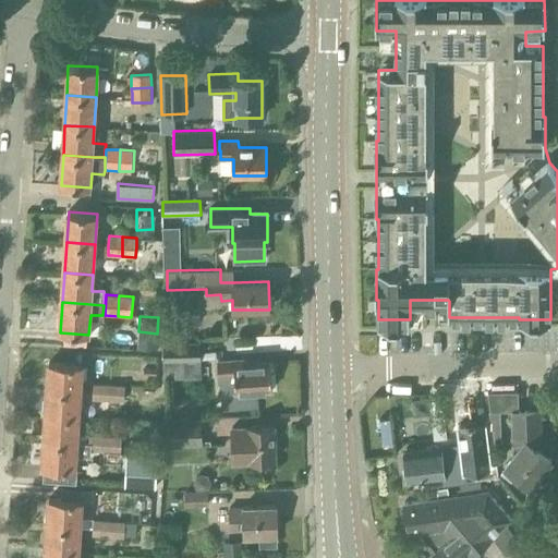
[(164,341),(164,364),(206,363),(206,340),(164,341)]
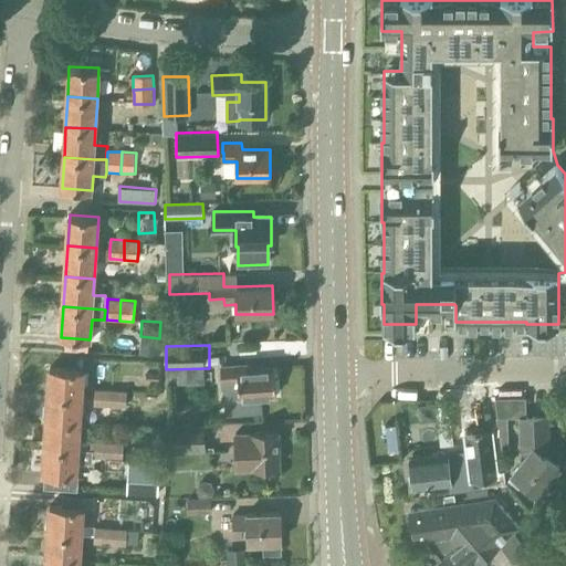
[(238,381),(239,398),(276,396),(274,367),(264,367),(264,363),(222,365),(223,383),(238,381)]
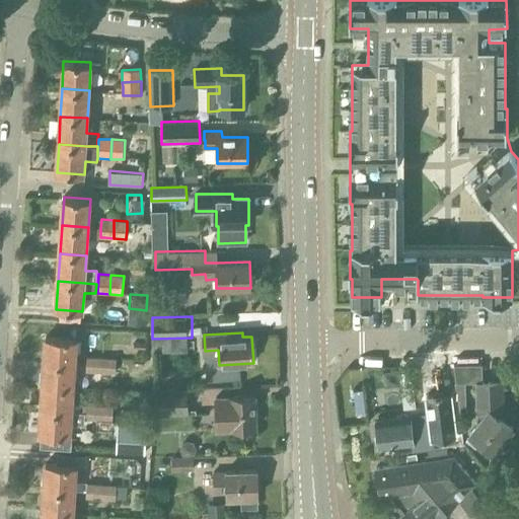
[(45,361),(74,363),(75,339),(47,337),(45,361)]
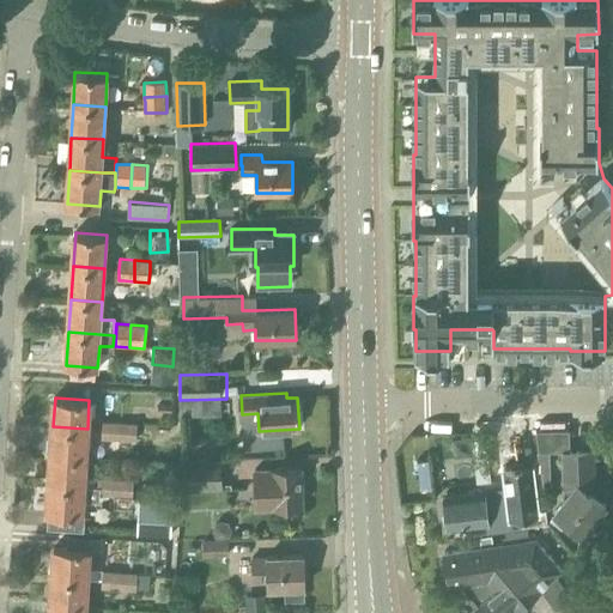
[(102,430),(102,439),(120,441),(121,422),(103,420),(102,430)]
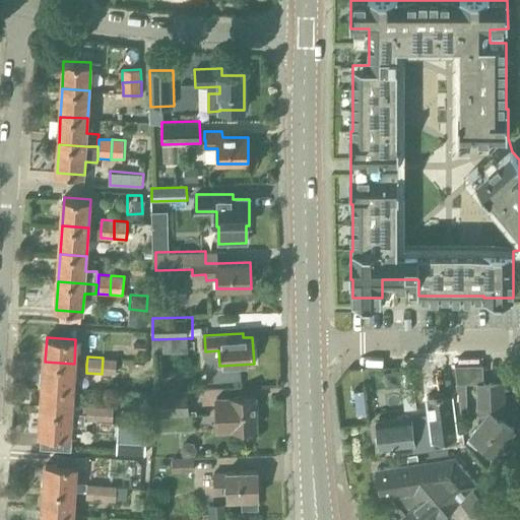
[(117,359),(103,358),(102,374),(116,374),(117,359)]
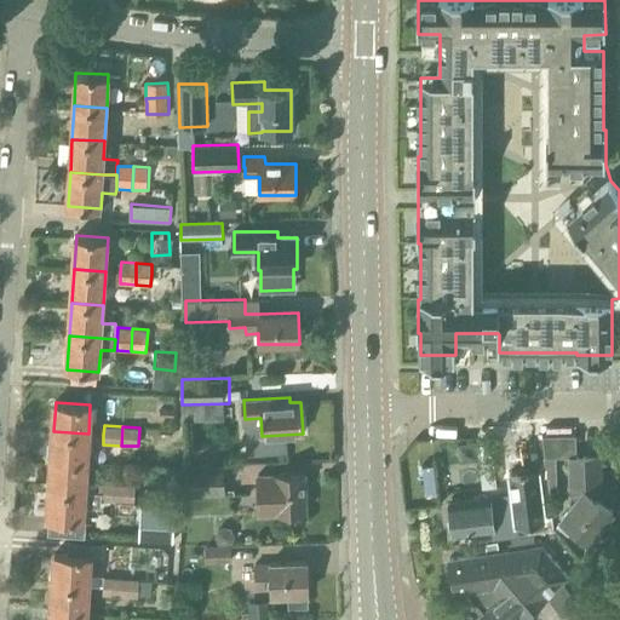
[(538,452),(569,453),(569,430),(538,429),(538,452)]
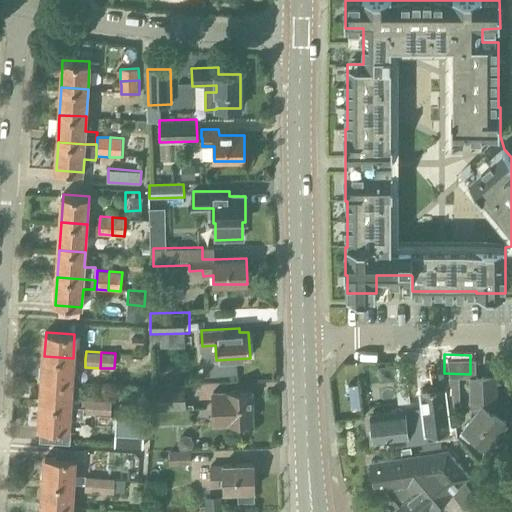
[(71,382),(73,358),(44,356),(43,380),(71,382)]
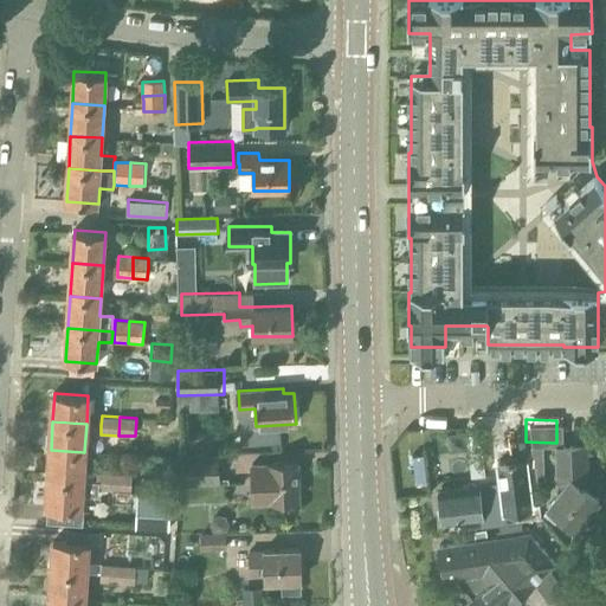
[(591,492),(590,445),(556,445),(556,481),(558,483),(562,488),(548,507),(577,529),(599,498),(591,492)]
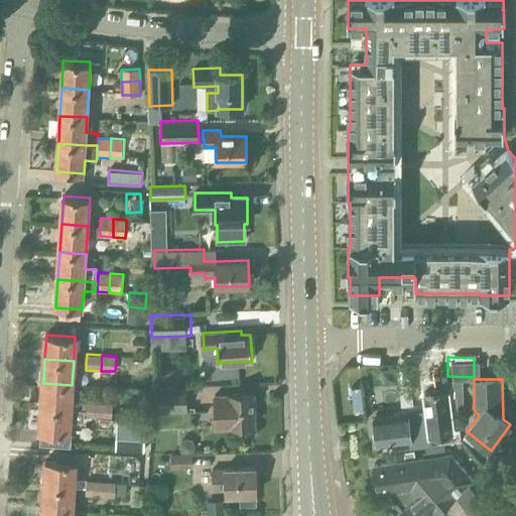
[(461,380),(454,381),(455,386),(458,412),(464,411),(461,380)]
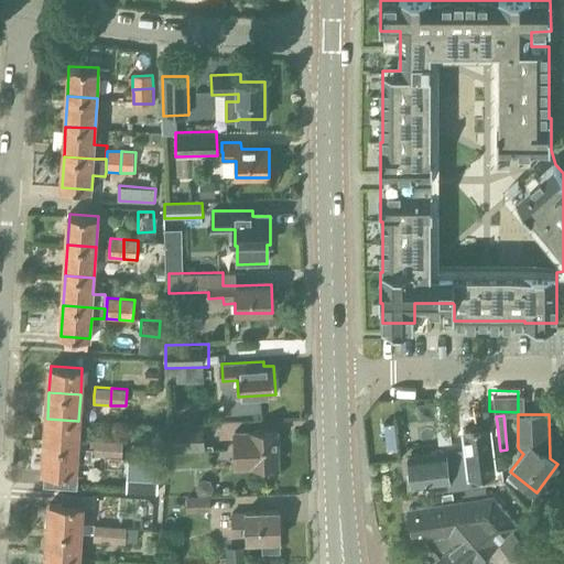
[(77,446),(78,421),(47,419),(45,444),(77,446)]
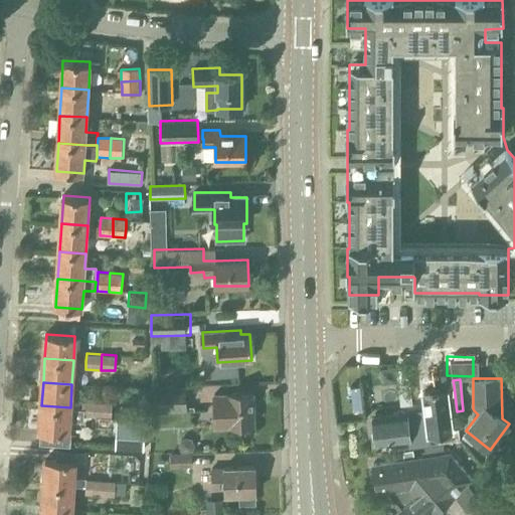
[(153,412),(188,411),(187,386),(152,387),(153,412)]
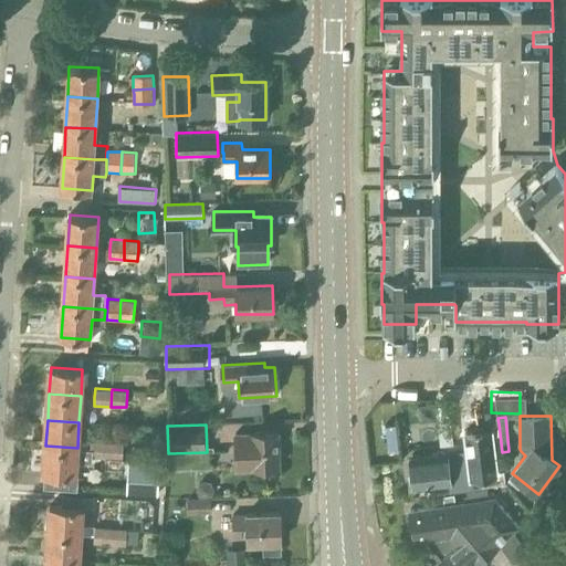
[(412,458),(409,459),(412,486),(450,482),(451,491),(473,489),(472,480),(498,477),(492,428),(464,431),(467,451),(450,453),(448,453),(447,450),(431,452),(432,456),(430,456),(412,458)]
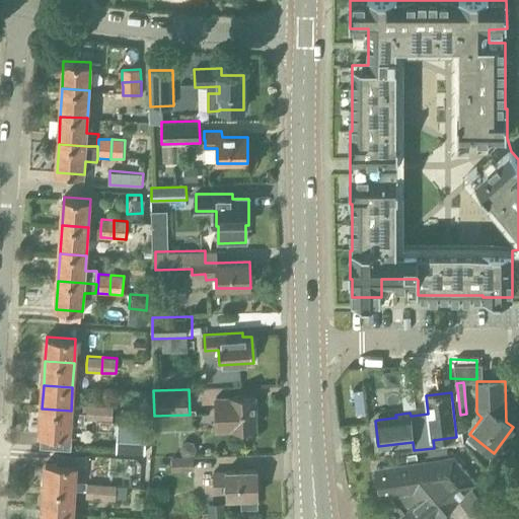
[(254,396),(216,396),(217,415),(217,428),(230,428),(234,428),(236,432),(244,431),(246,428),(255,428),(254,396)]
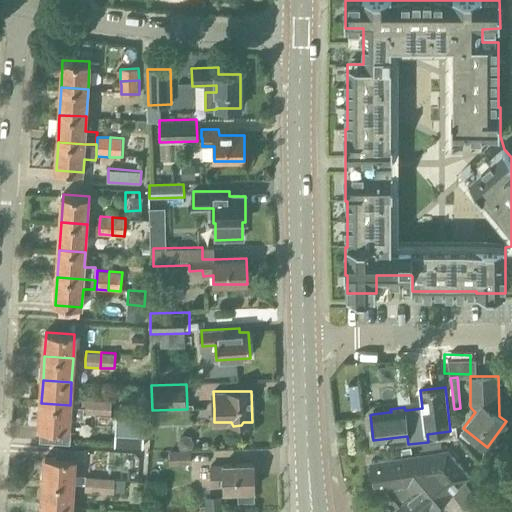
[(85,406),(84,414),(96,415),(97,399),(83,398),(82,406),(85,406)]
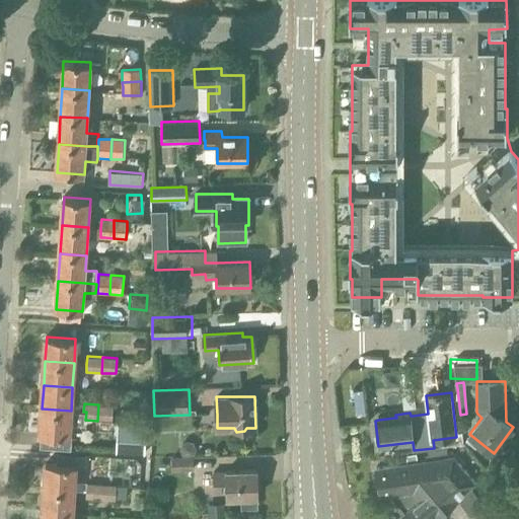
[(115,405),(98,404),(97,421),(114,422),(115,405)]
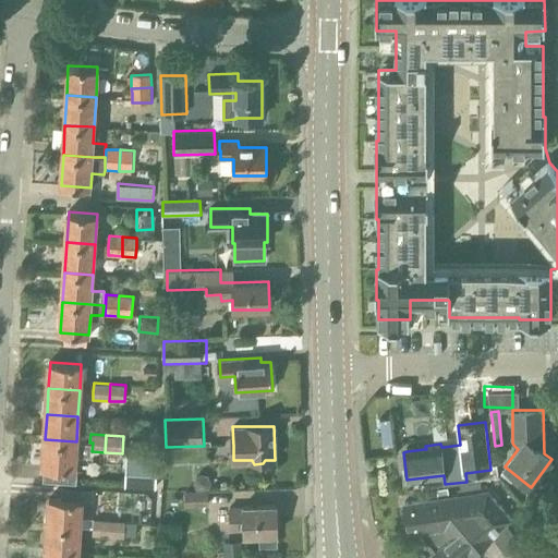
[(45,439),(44,465),(74,468),(75,456),(92,456),(92,451),(93,443),(89,443),(76,441),(45,439)]
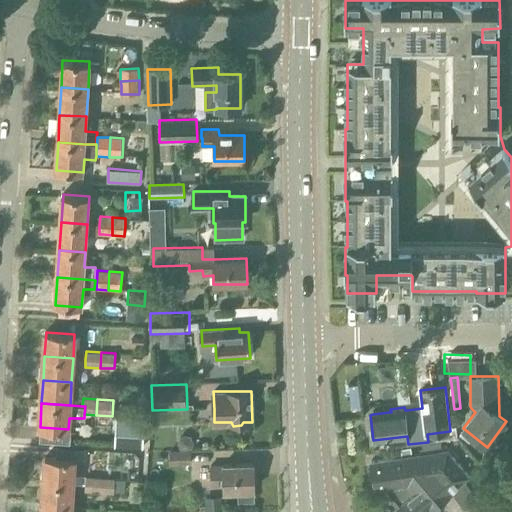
[(143,446),(144,418),(116,417),(115,445),(143,446)]
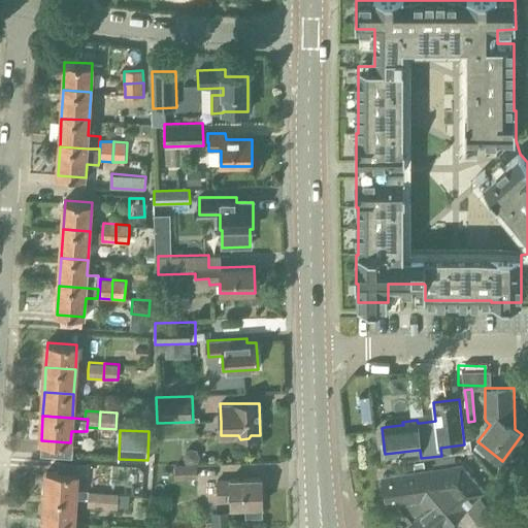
[(427,507),(468,473),(460,463),(432,467),(432,468),(421,477),(425,483),(414,492),(427,507)]
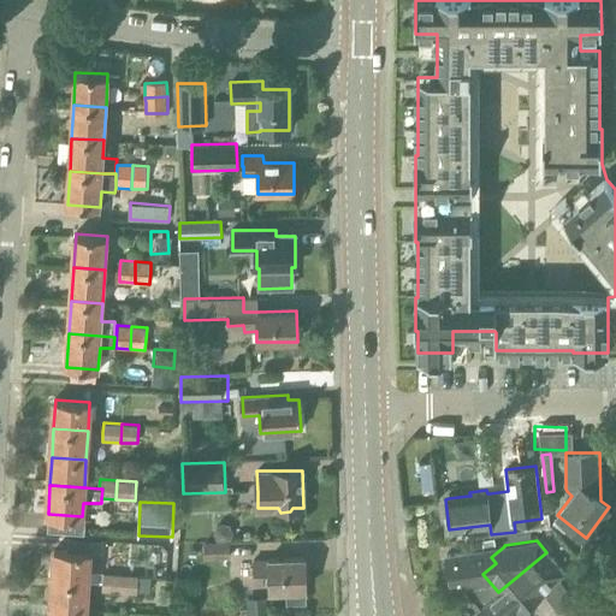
[(205,543),(205,558),(231,558),(230,542),(205,543)]
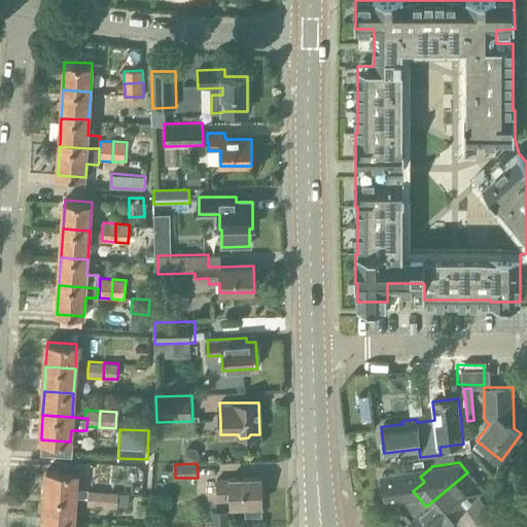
[(414,468),(382,472),(384,501),(390,499),(408,522),(426,506),(413,491),(424,482),(420,477),(414,468)]
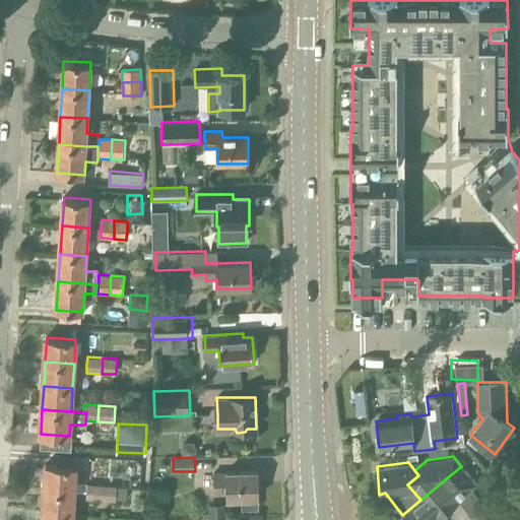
[(76,467),(46,465),(45,490),(74,492),(76,467)]
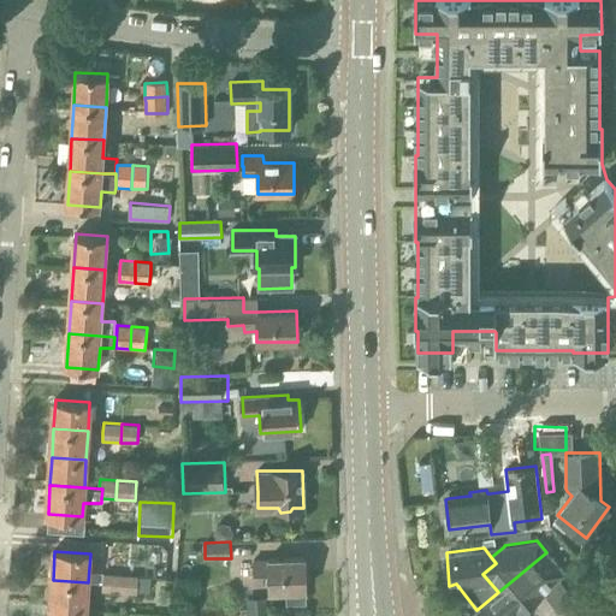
[(511,615),(516,612),(517,615),(544,593),(566,574),(548,552),(525,570),(498,592),(477,610),(469,615),(466,611),(458,615),(511,615)]
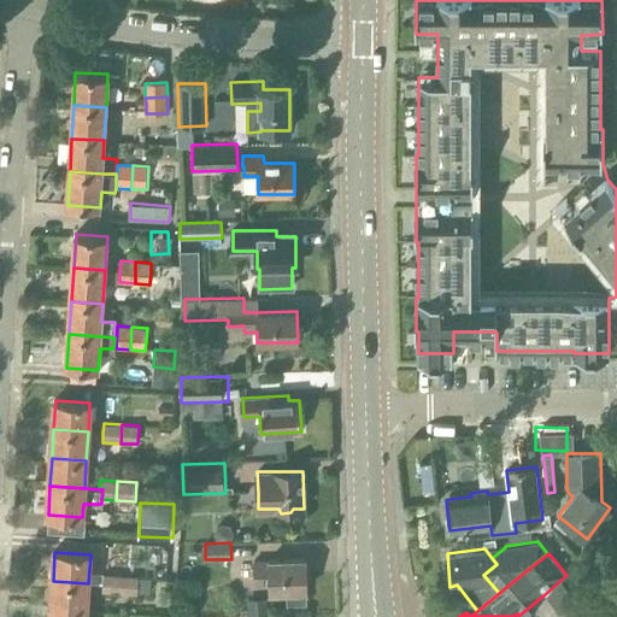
[(269,587),(269,592),(287,592),(287,605),(307,604),(307,592),(306,592),(306,558),(269,559),(269,560),(254,560),(254,587),(269,587)]
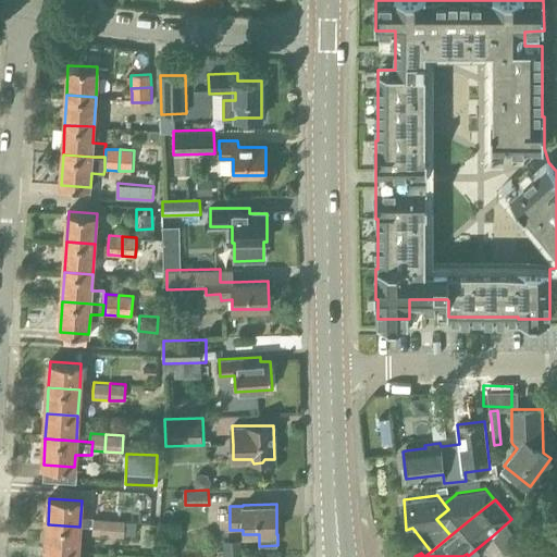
[(94,528),(93,535),(109,536),(110,520),(109,520),(94,519),(94,528)]
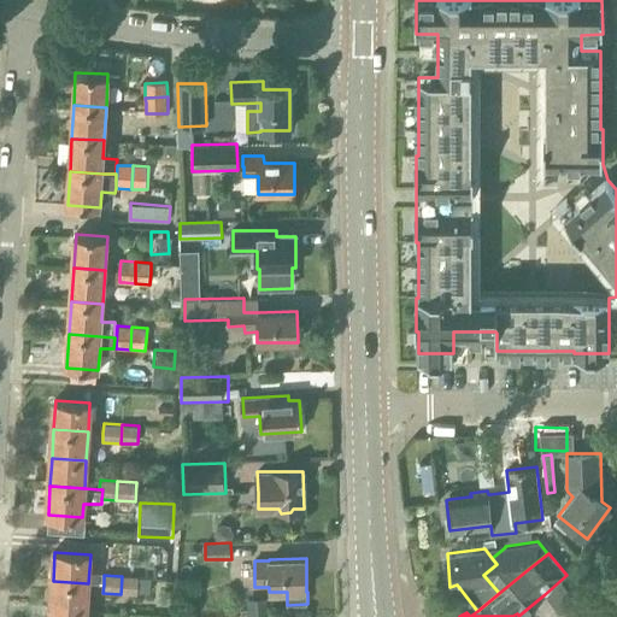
[(140,576),(122,576),(121,594),(137,594),(139,593),(140,576)]
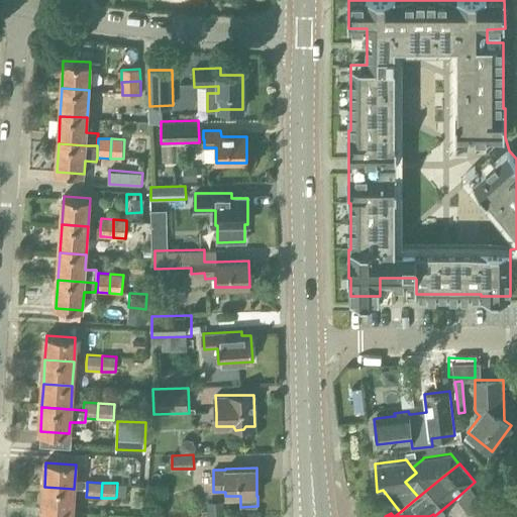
[(73,512),(74,489),(44,487),(42,510),(73,512)]
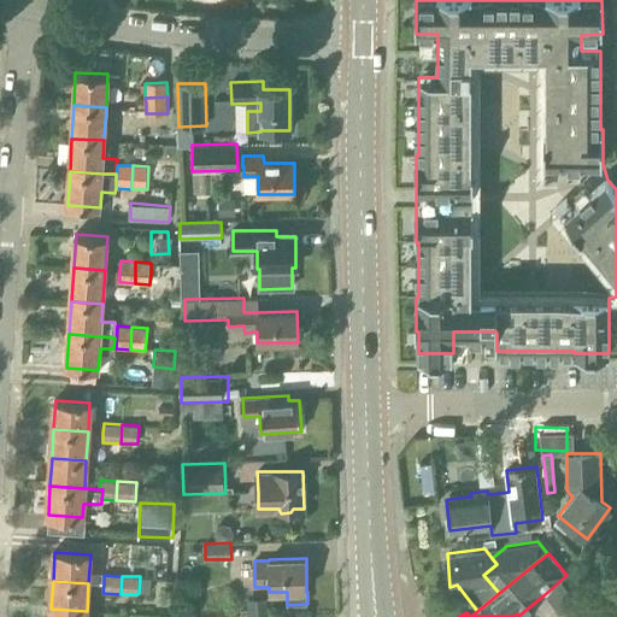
[(248,599),(248,616),(270,616),(269,598),(248,599)]
